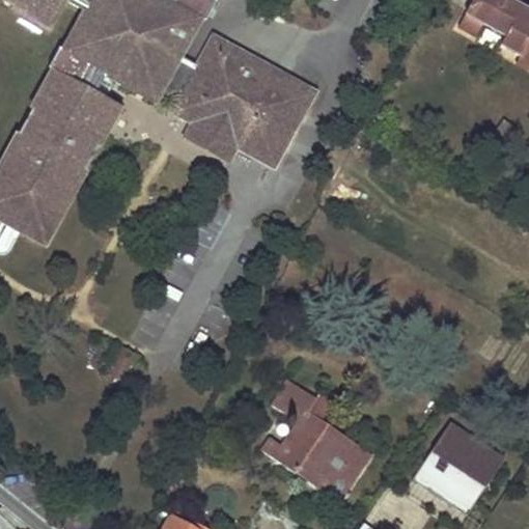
[(4,0),(53,28),(67,0),(71,0),(87,9),(64,50),(90,64),(81,82),(54,68),(0,168),(0,218),(8,223),(17,227),(46,243),(120,105),(94,90),(105,72),(130,85),(132,82),(158,96),(167,79),(186,89),(174,110),(195,120),(187,136),(229,159),(238,144),(275,165),(315,91),(215,36),(198,65),(181,56),(202,16),(173,1),(173,0),(4,0)]
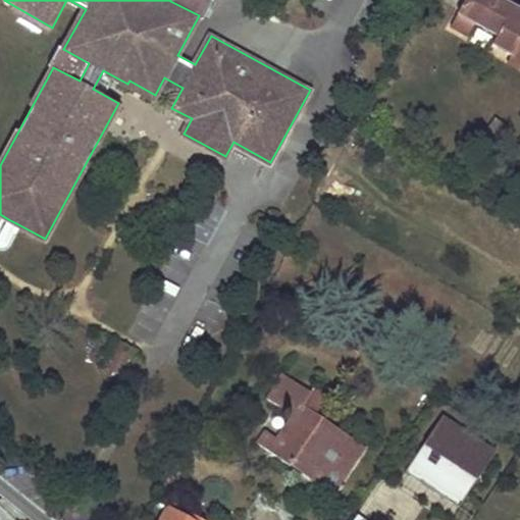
[(519,6),(508,0),(465,0),(452,24),(471,35),(478,22),(499,35),(494,45),(511,55),(514,49),(519,51),(519,6)]
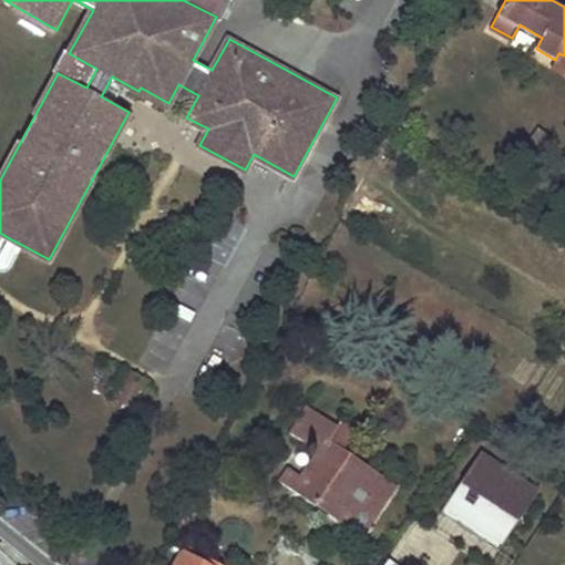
[(564,55),(558,53),(555,60),(551,67),(564,74),(564,55)]
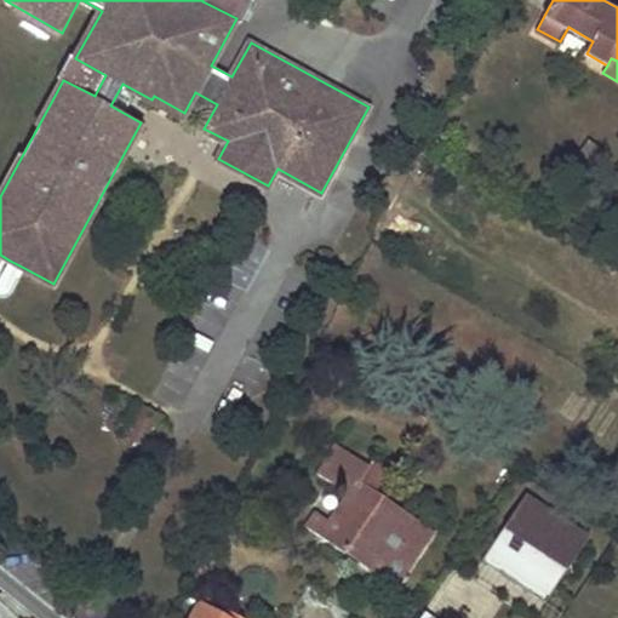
[(154,96),(152,99),(182,116),(184,113),(154,96)]
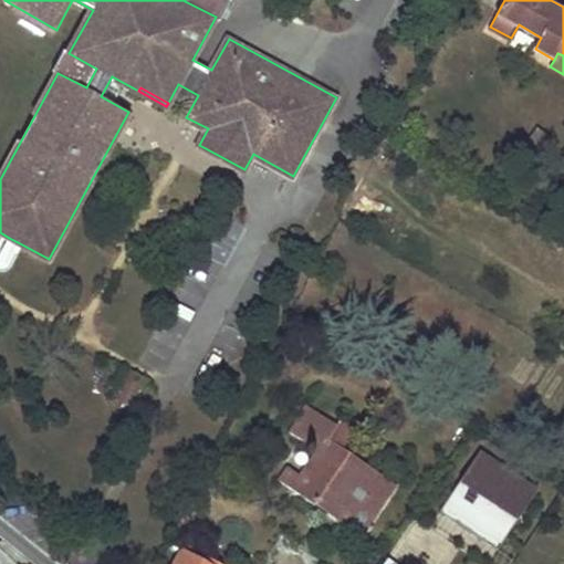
[(9,238),(4,247),(12,251),(18,242),(9,238)]
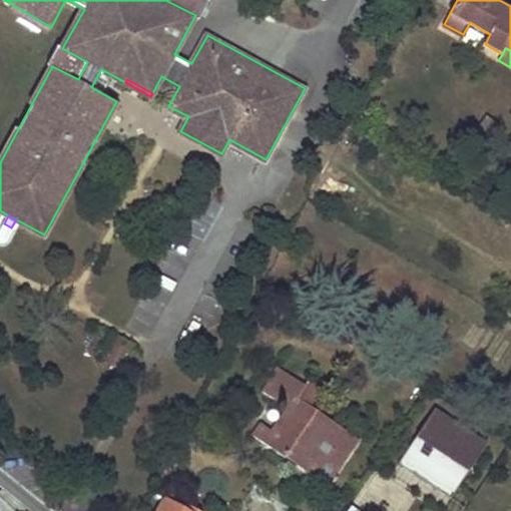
[(116,332),(101,356),(118,367),(134,344),(116,332)]
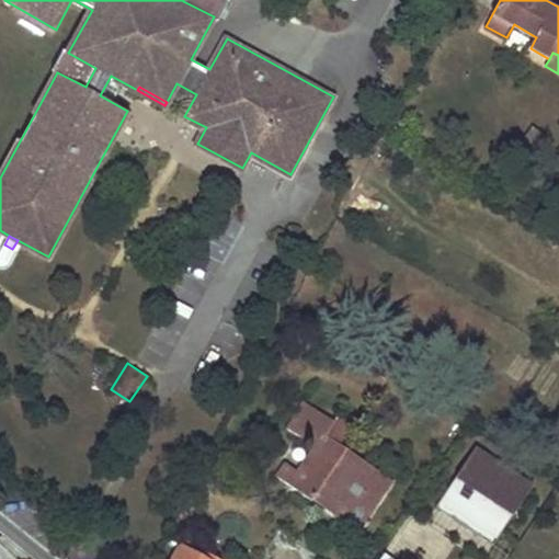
[(334,422),(338,415),(351,396),(314,373),(298,397),(306,402),(334,422)]
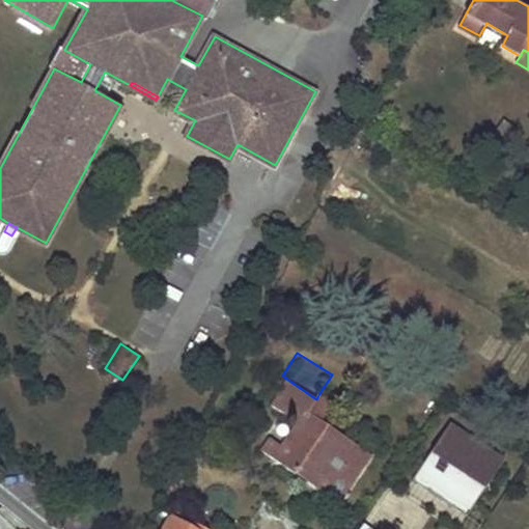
[(289,381),(274,404),(300,422),(284,445),(271,437),(262,449),(282,462),(340,501),(372,455),(321,420),(333,401),(319,393),(316,399),(289,381)]
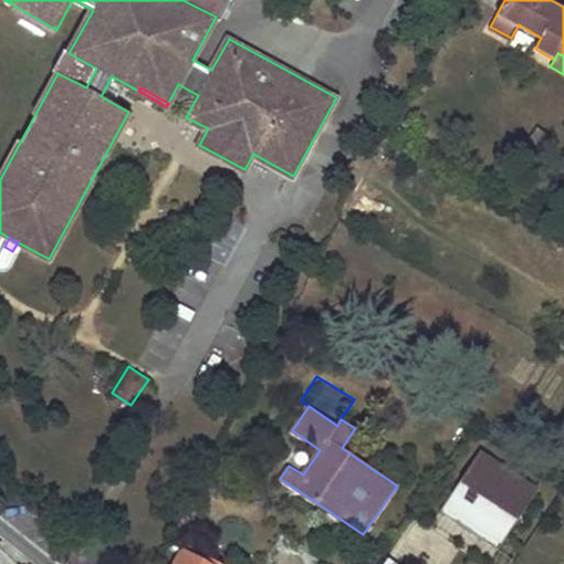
[(536,491),(479,452),(440,510),(498,549),(536,491)]
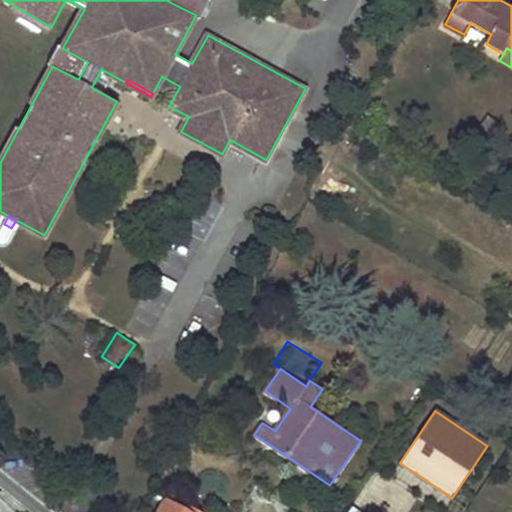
[(203,511),(172,491),(160,511),(203,511)]
